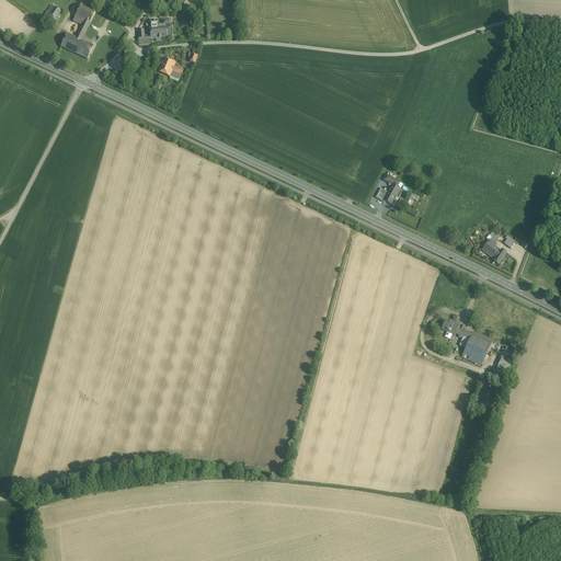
[(96,12),(81,4),(76,15),(90,23),(96,12)]
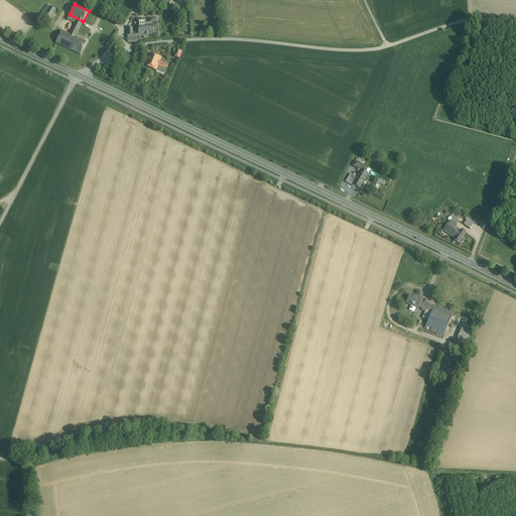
[(47,5),(38,18),(46,24),(56,11),(47,5)]
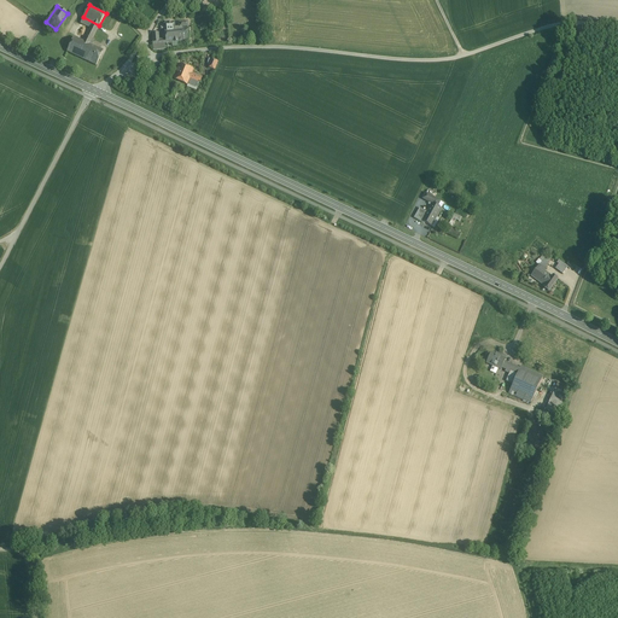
[(91,28),(83,41),(92,45),(92,46),(94,40),(93,39),(99,25),(83,17),(81,23),(91,28)]
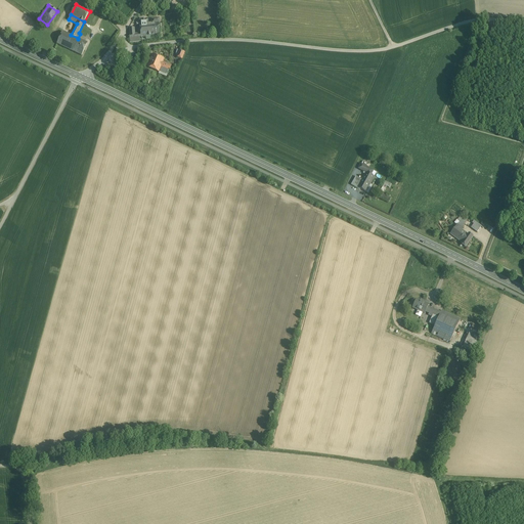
[(140,25),(139,25),(140,26),(140,34),(141,37),(160,35),(159,23),(160,23),(159,18),(151,19),(153,24),(148,24),(140,25)]
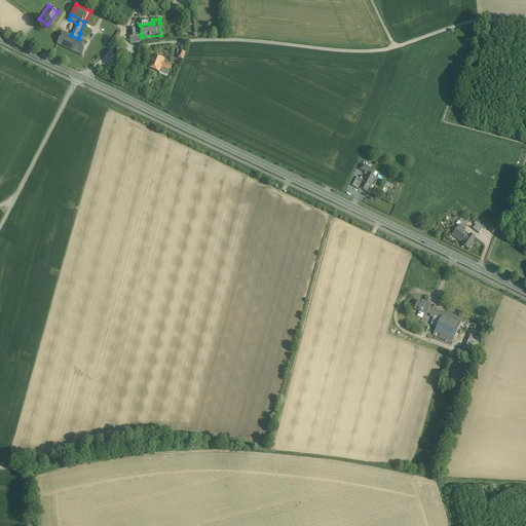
[(71,35),(63,31),(58,43),(72,50),(78,38),(71,35)]
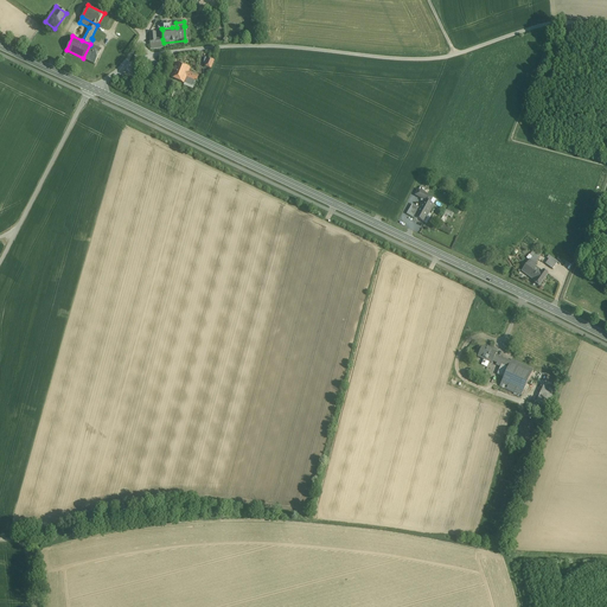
[(90,45),(90,44),(83,58),(95,64),(102,50),(90,45)]
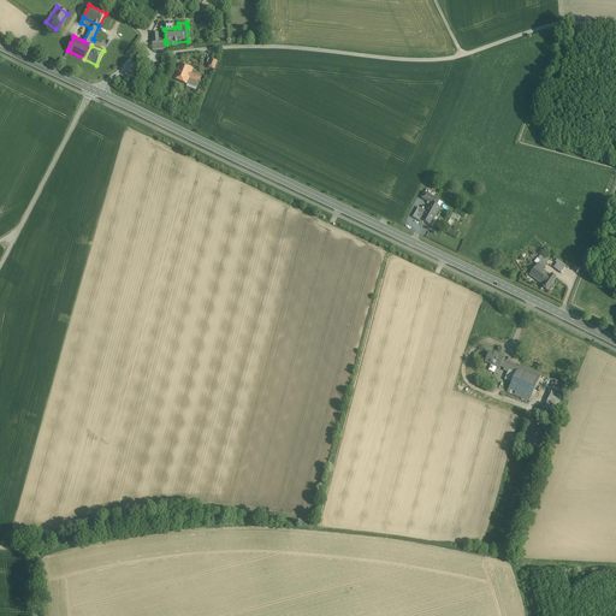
[(218,61),(211,59),(207,67),(214,70),(218,61)]
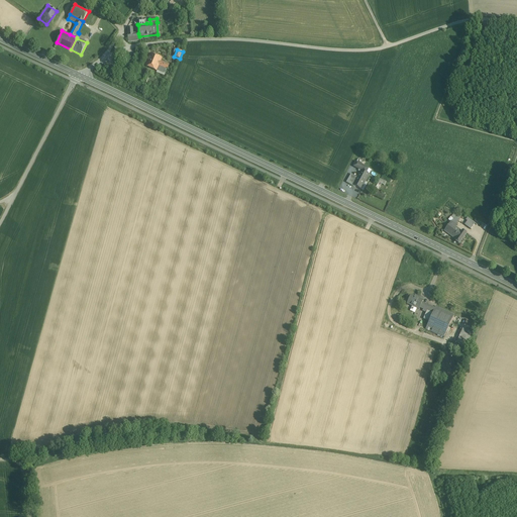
[(162,59),(150,55),(145,66),(157,70),(159,65),(161,61),(162,59)]
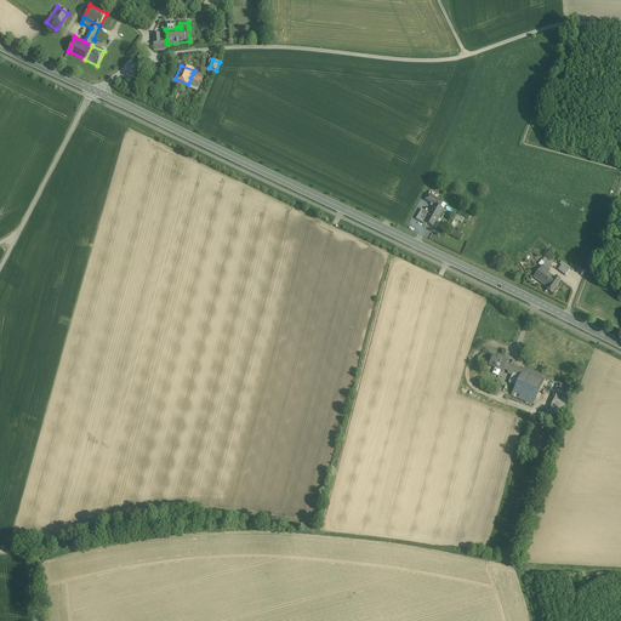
[(206,78),(193,73),(191,78),(205,84),(206,78)]
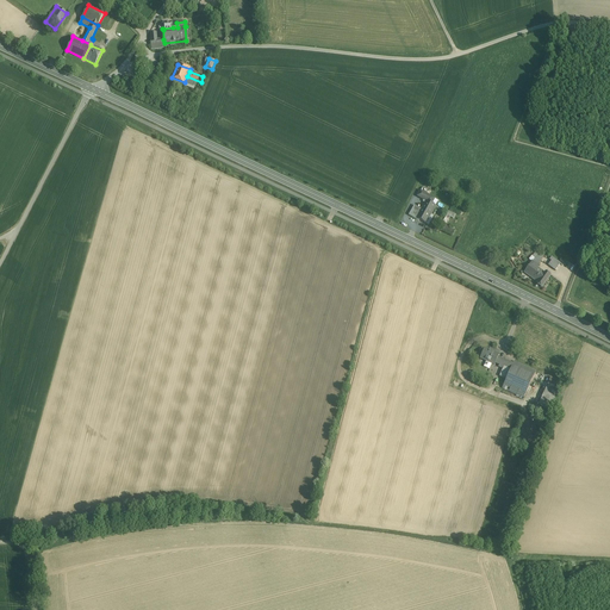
[(421,209),(416,218),(425,224),(429,225),(434,217),(430,215),(439,201),(421,192),(418,197),(425,200),(421,209)]
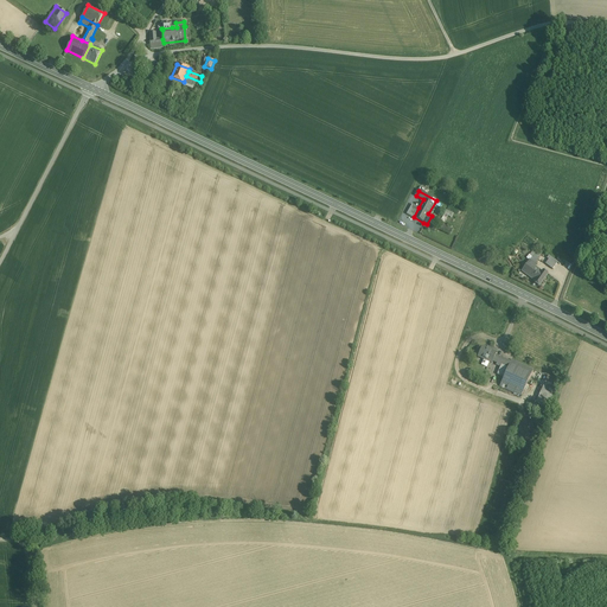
[(411,204),(407,215),(414,218),(414,217),(419,208),(411,204)]
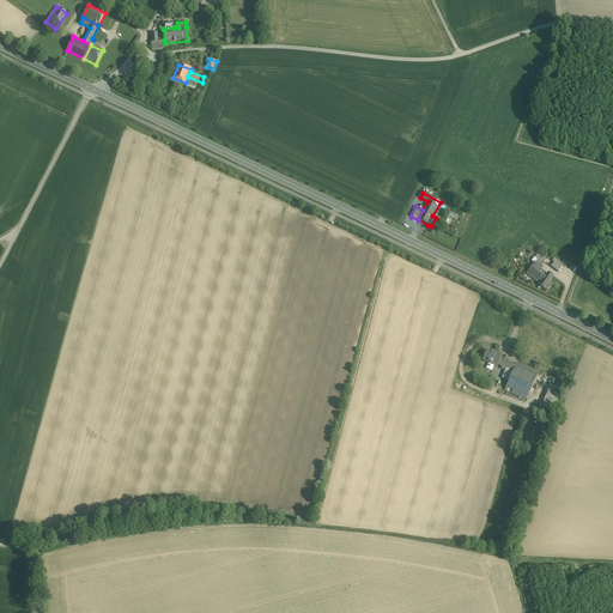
[(457,231),(444,225),(442,229),(455,235),(457,231)]
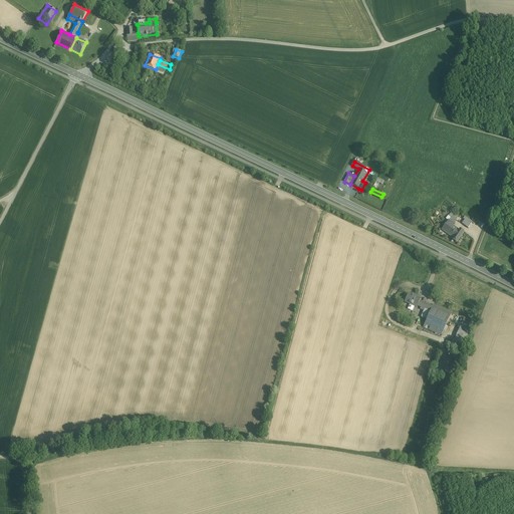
[(452,211),(448,215),(450,217),(449,219),(454,222),(458,215),(454,212),(452,211)]
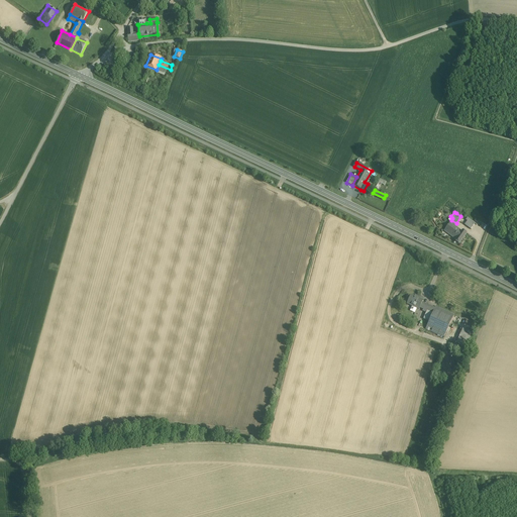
[(475,222),(467,217),(466,219),(467,220),(464,224),(471,228),(475,222)]
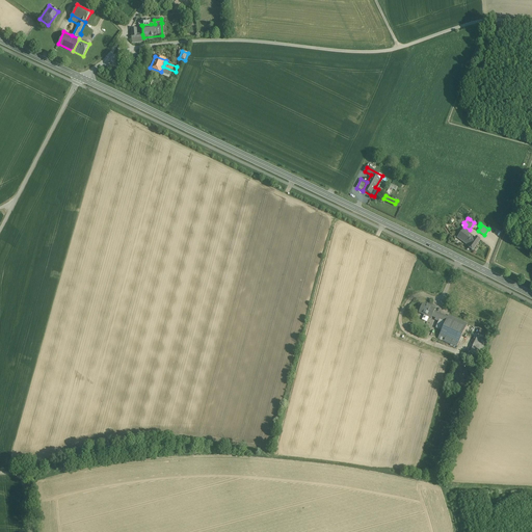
[(464,227),(457,237),(469,245),(473,238),(468,234),(470,231),(470,230),(464,227)]
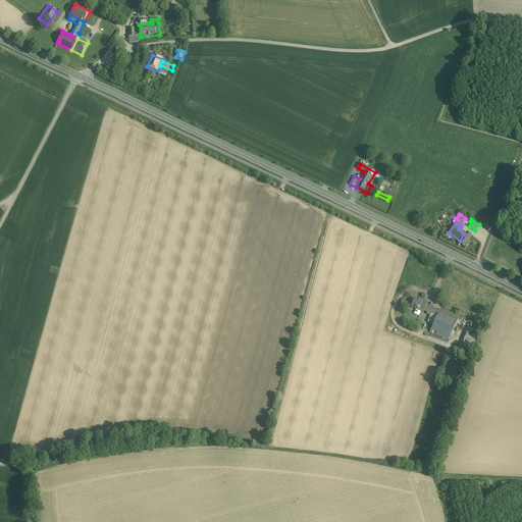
[(460,241),(459,242),(464,246),(471,235),(466,231),(464,233),(460,241)]
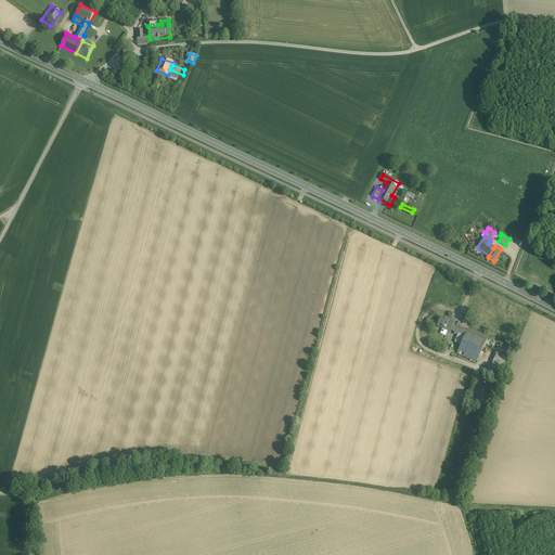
[(453,322),(440,317),(437,325),(449,332),(450,330),(452,324),(453,322)]
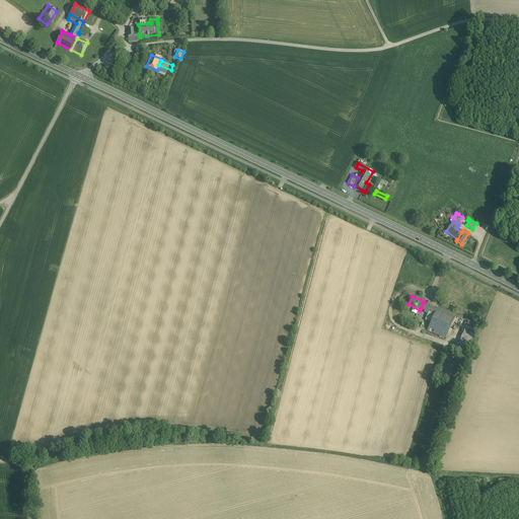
[(436,308),(423,303),(421,308),(425,310),(424,311),(428,313),(429,311),(434,313),(436,308)]
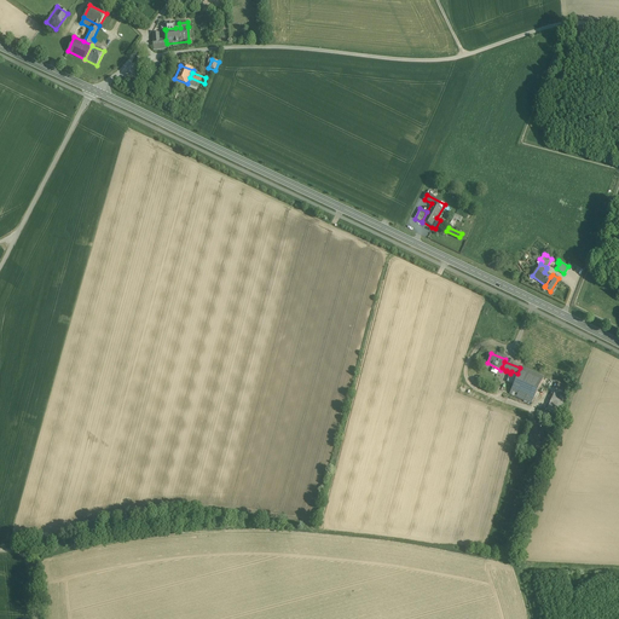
[(513,383),(509,393),(531,403),(543,376),(521,366),(520,368),(518,374),(513,383)]
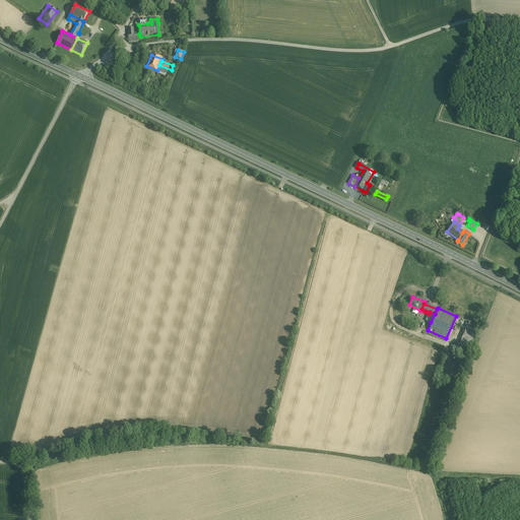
[(435,314),(430,312),(429,314),(427,320),(431,322),(435,314)]
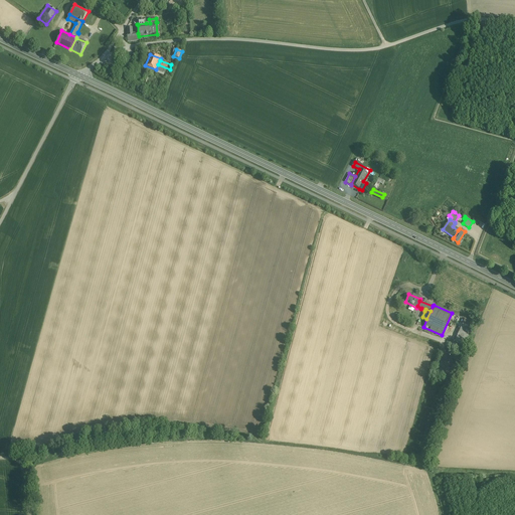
[(465,319),(455,341),(466,346),(476,324),(465,319)]
